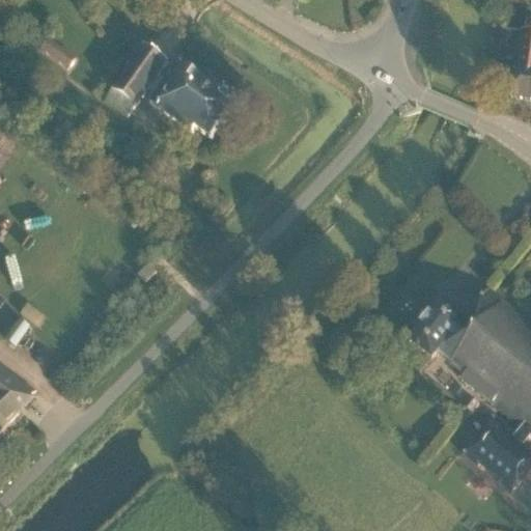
[(515,70),(510,100),(530,103),(530,22),(526,21),(524,33),(521,33),(515,71),(515,70)]
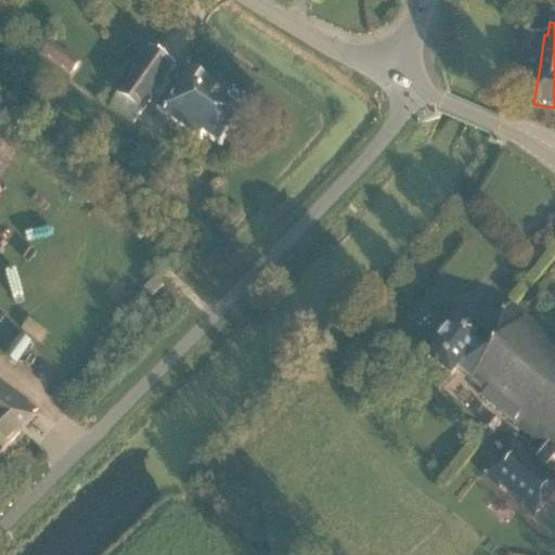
[(51,46),(43,56),(73,76),(80,66),(51,46)]
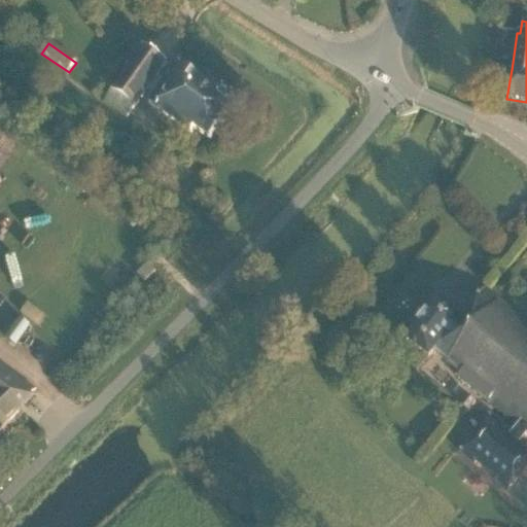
[(143,47),(105,100),(127,115),(134,107),(135,108),(147,92),(155,79),(166,64),(143,47)]
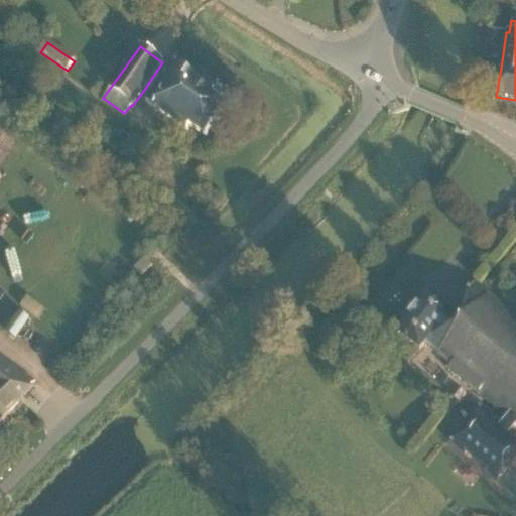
[(150,95),(145,102),(186,132),(189,128),(206,139),(230,107),(226,104),(229,101),(219,94),(216,97),(195,82),(195,81),(179,71),(178,71),(170,66),(159,82),(150,95)]
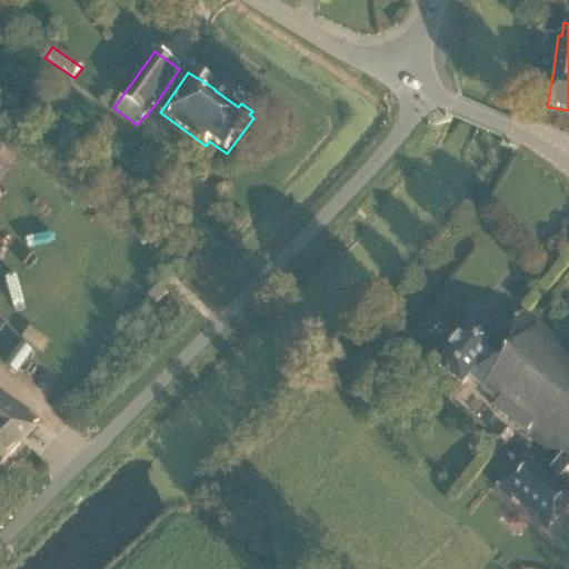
[(167,295),(159,287),(148,298),(156,306),(167,295)]
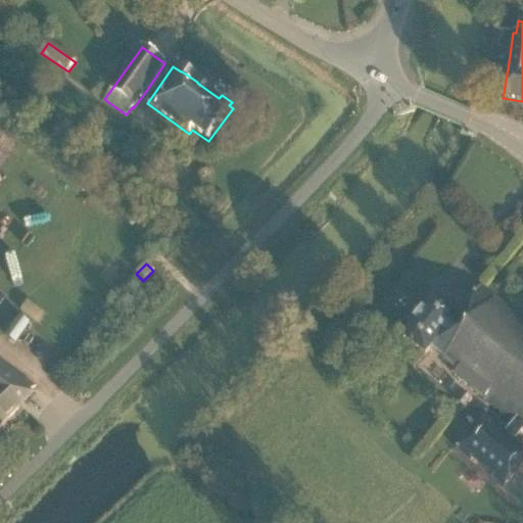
[(522,432),(522,433),(522,323),(482,289),(457,317),(434,299),(402,339),(425,358),(430,351),(458,373),(455,376),(512,424),(522,432)]
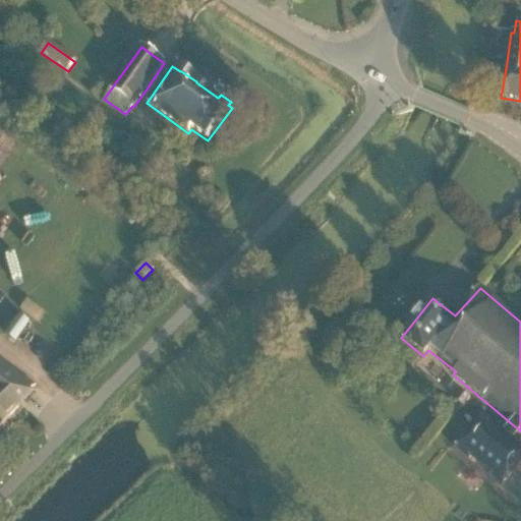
[(5,335),(15,342),(29,322),(18,315),(5,335)]
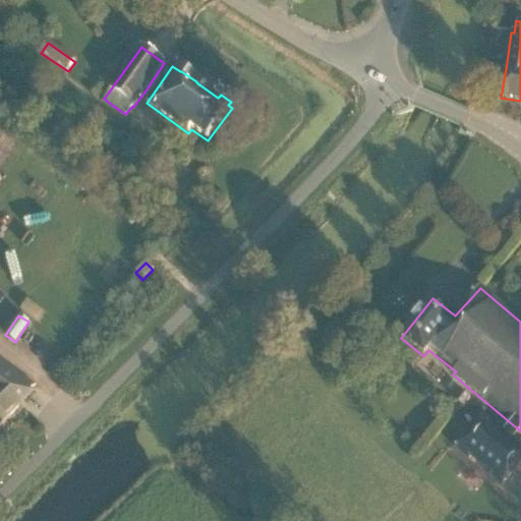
[(36,387),(0,361),(0,427),(19,408),(16,405),(36,387)]
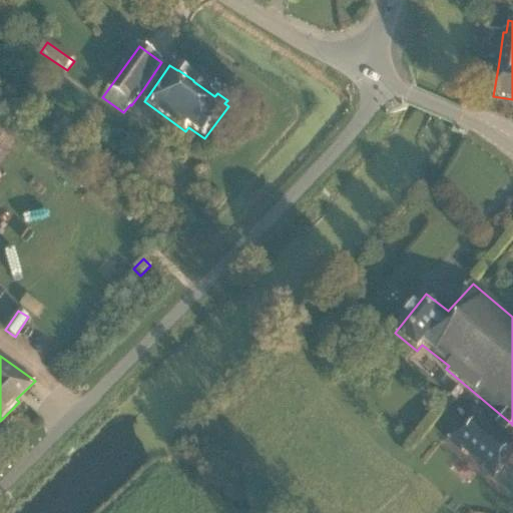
[(499,420),(479,404),(447,442),(460,454),(463,451),(484,468),(482,471),(493,479),(512,454),(512,432),(508,429),(512,424),(502,416),(499,420)]
